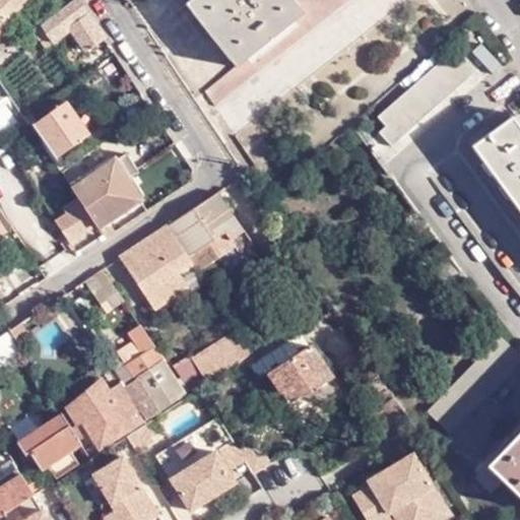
[(4,23),(27,0),(0,0),(0,30),(6,25),(4,23)]
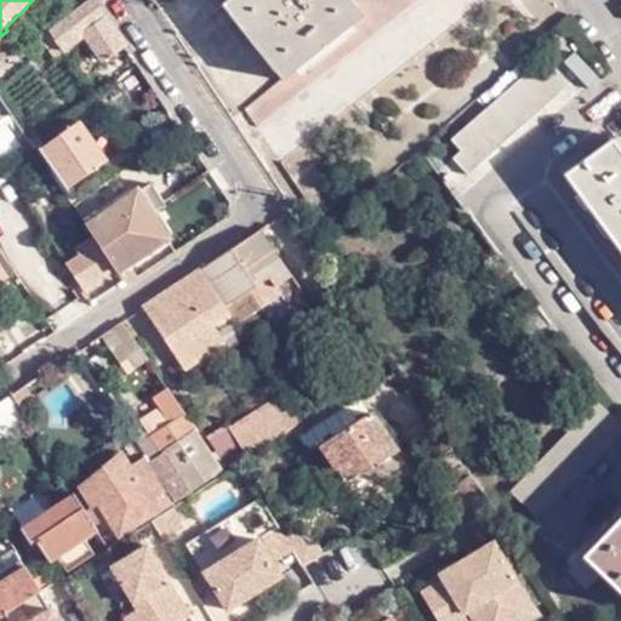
[(89,0),(49,32),(62,51),(85,34),(103,62),(125,46),(109,22),(93,0),(89,0)]
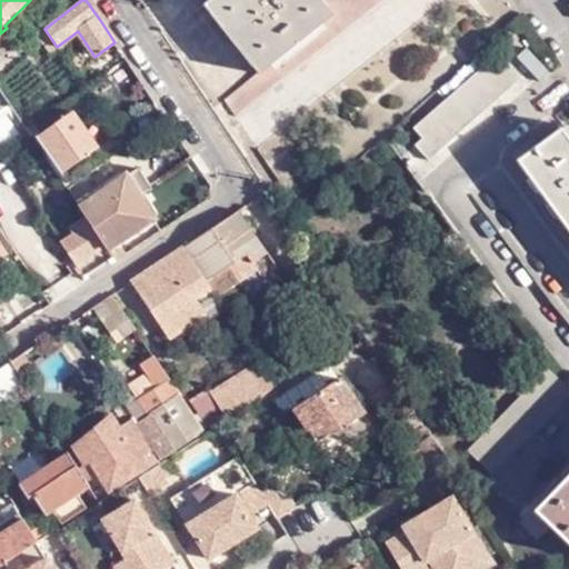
[(209,0),(206,3),(260,72),(335,13),(323,0),(209,0)]
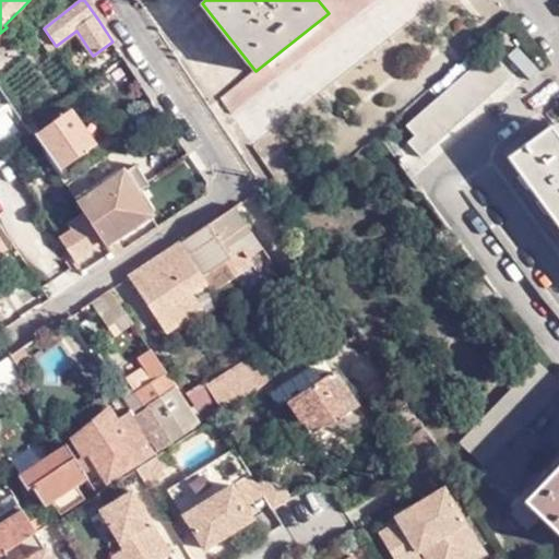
[(427,149),(428,147),(512,75),(490,50),(406,125),(416,134),(427,149)]
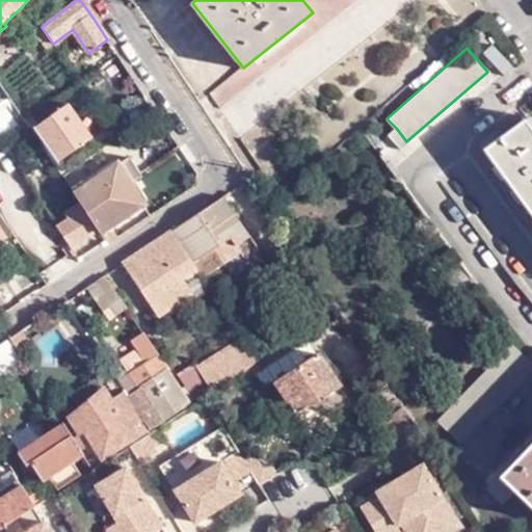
[(114,71),(124,63),(118,56),(108,62),(114,71)]
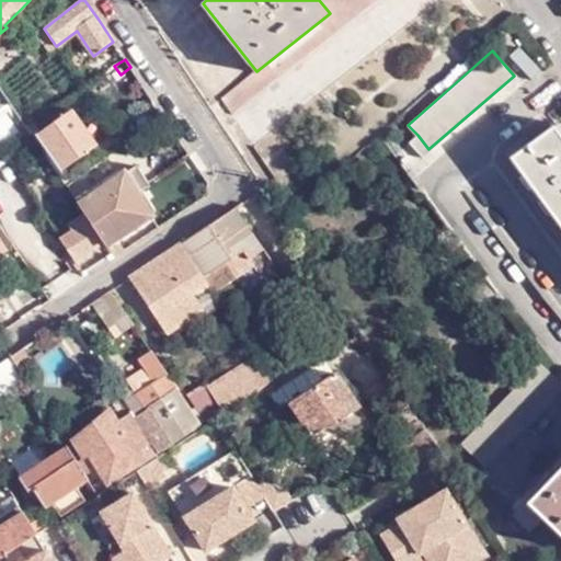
[(115,77),(121,75),(114,66),(109,69),(115,77)]
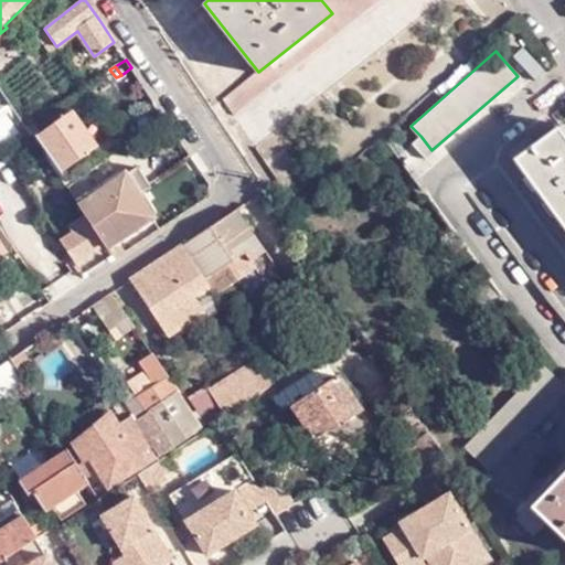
[(0,109),(9,104),(0,89),(0,109)]
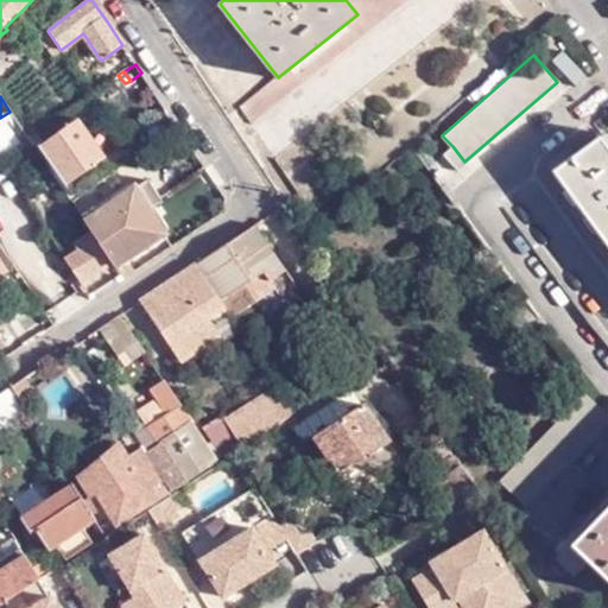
[(36,150),(62,189),(103,159),(78,121),(36,150)]
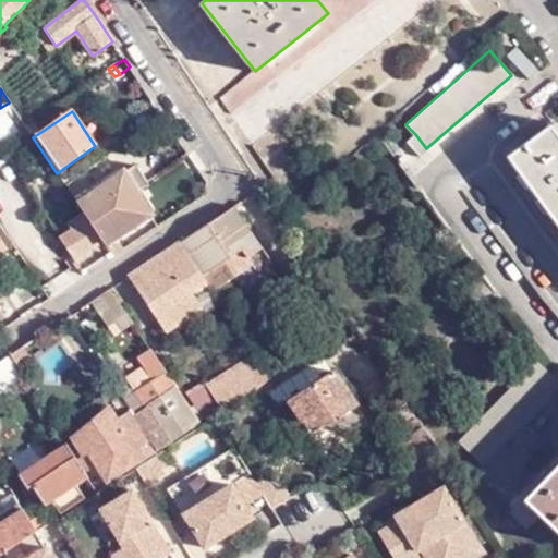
[(557,226),(557,137),(548,125),(507,156),(557,226)]
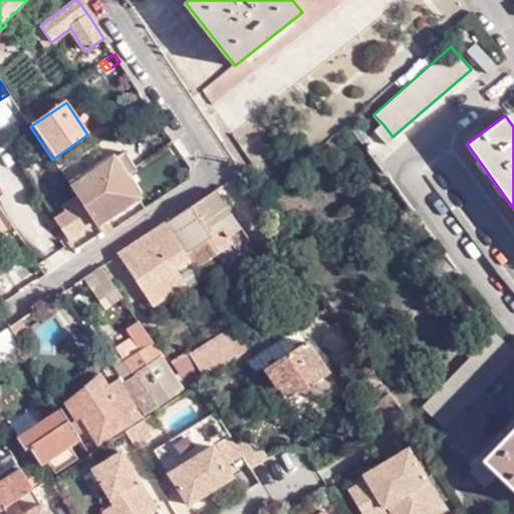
[(395,137),(394,136),(393,137),(382,123),(375,130),(388,144),(395,137)]
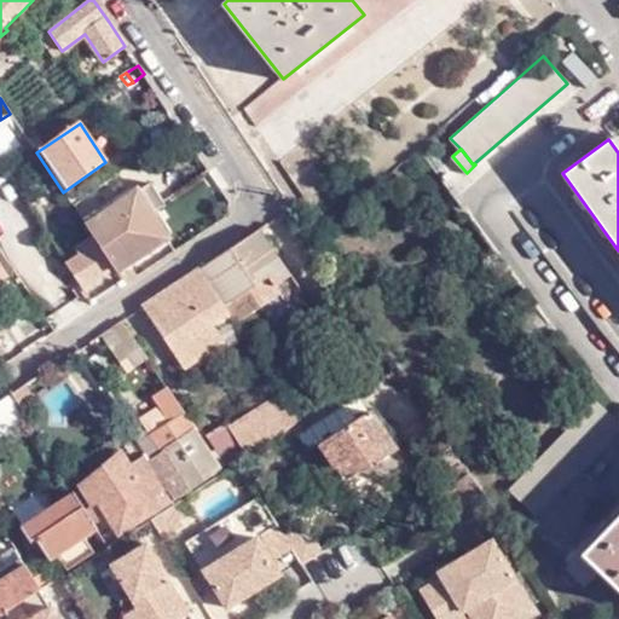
[(166,238),(151,215),(163,207),(149,184),(86,225),(93,237),(115,268),(116,271),(129,262),(166,238)]
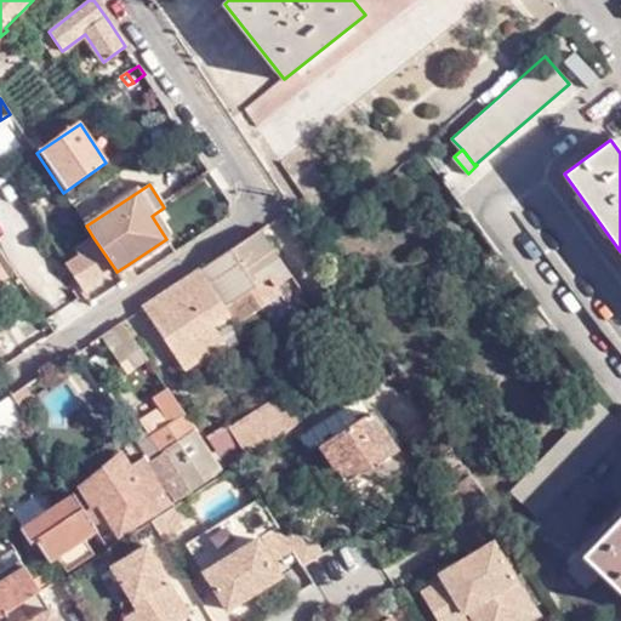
[(291,277),(261,231),(231,250),(200,271),(223,307),(268,279),(273,289),(275,288),(291,277)]
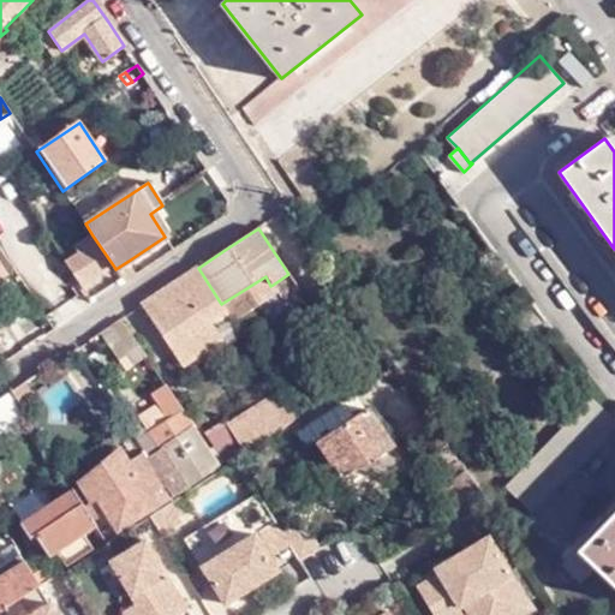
[(93,236),(84,242),(88,248),(105,273),(114,267),(93,236)]
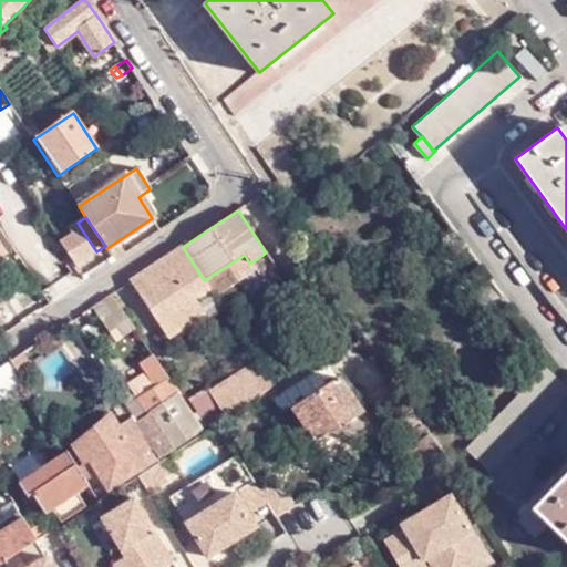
[(81,228),(60,241),(74,265),(96,251),(81,228)]
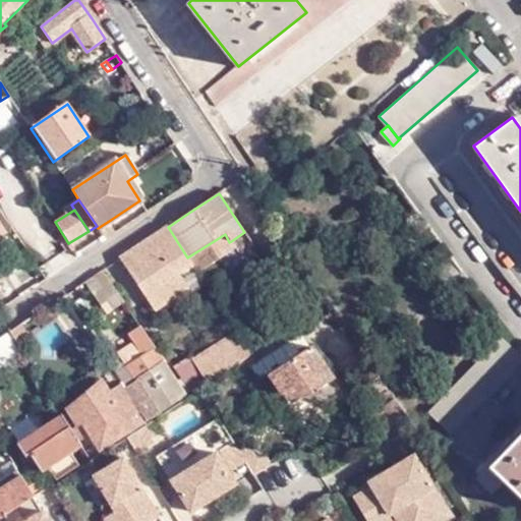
[(109,221),(98,228),(106,239),(110,236),(116,232),(109,221)]
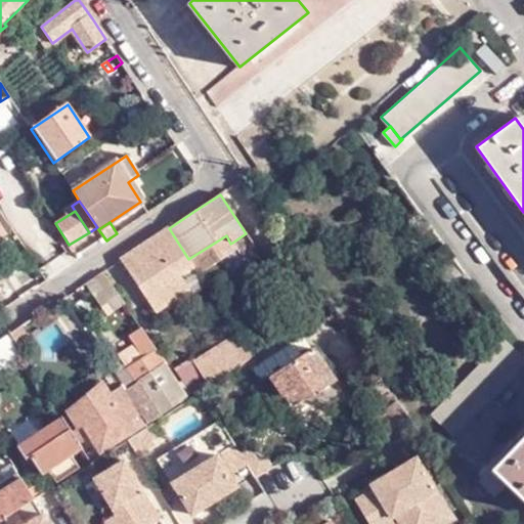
[(135,250),(121,260),(144,297),(155,311),(189,288),(179,273),(192,265),(188,259),(169,228),(135,250)]
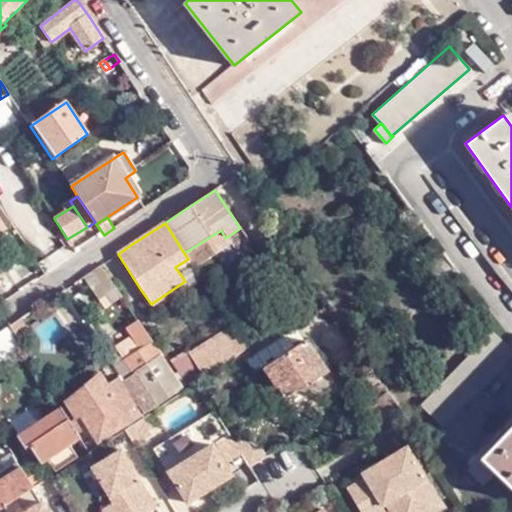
[(246,239),(240,228),(227,237),(227,244),(231,249),(246,239)]
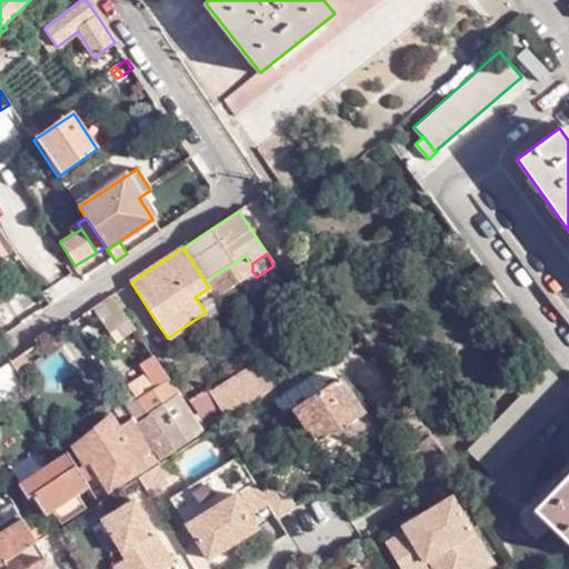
[(246,256),(205,281),(209,288),(215,297),(252,271),(252,263),(250,265),(246,256)]
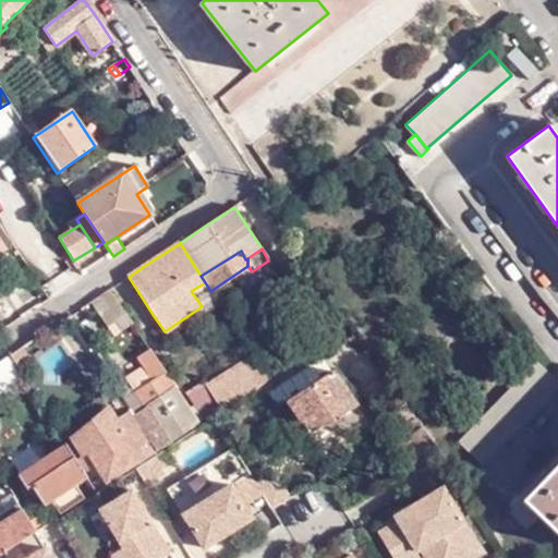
[(133,323),(125,312),(110,290),(94,300),(110,323),(113,320),(121,331),(133,323)]
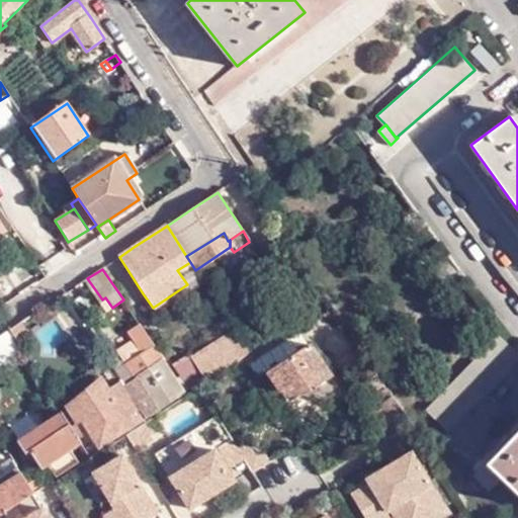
[(300,331),(288,313),(244,341),(251,352),(253,350),(258,357),(300,331)]
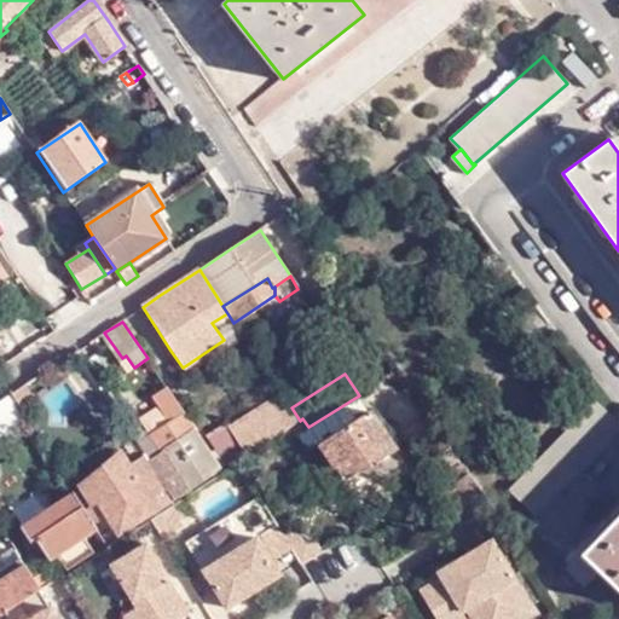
[(175,499),(219,472),(192,433),(196,431),(186,416),(165,385),(150,394),(157,404),(167,421),(148,433),(136,441),(148,460),(166,485),(175,499)]
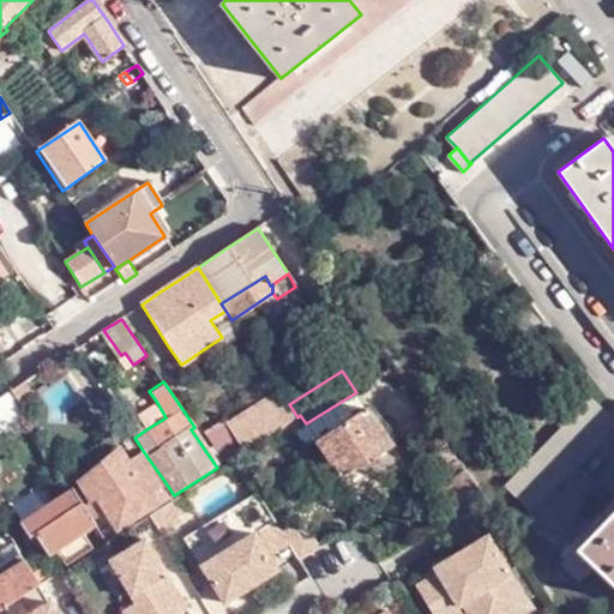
[(22,384),(10,392),(20,408),(32,399),(22,384)]
